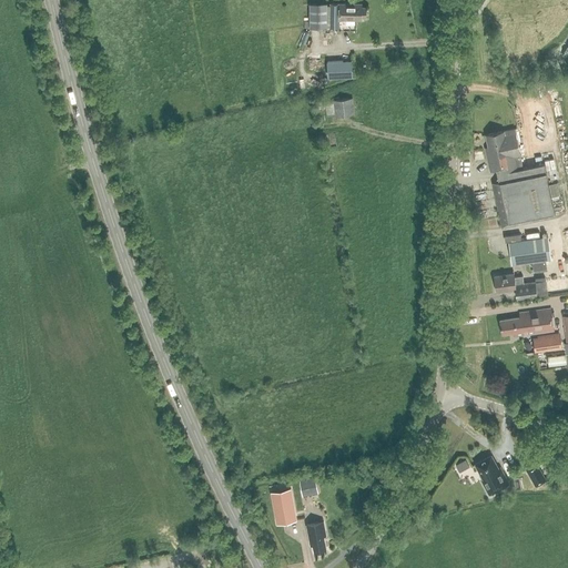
[(327,28),(327,3),(308,4),(310,29),(327,28)]
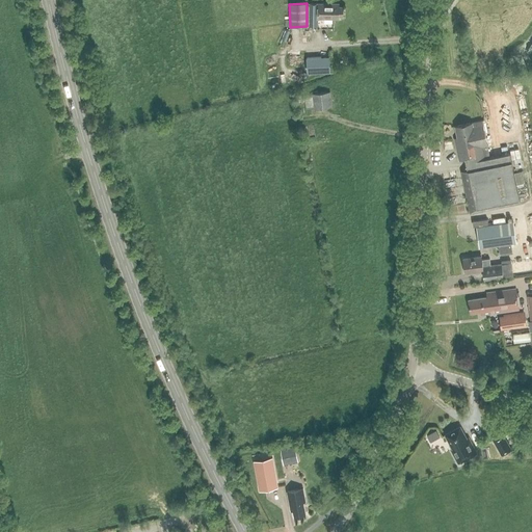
[(309,27),(318,27),(318,19),(339,19),(339,17),(342,17),(343,7),(338,7),(338,4),(318,4),(309,4),(309,27)]
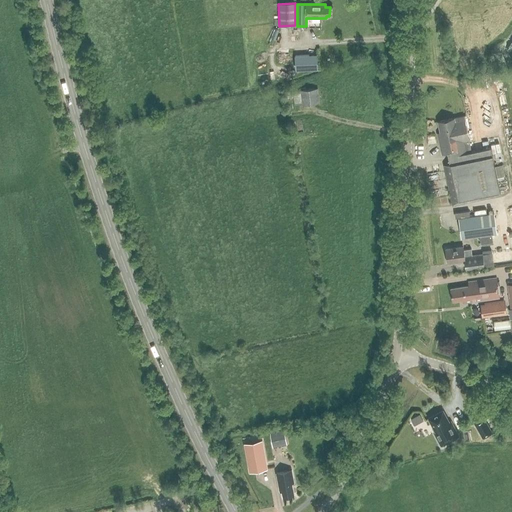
[(308,55),(293,55),(294,70),(308,69),(308,55)]
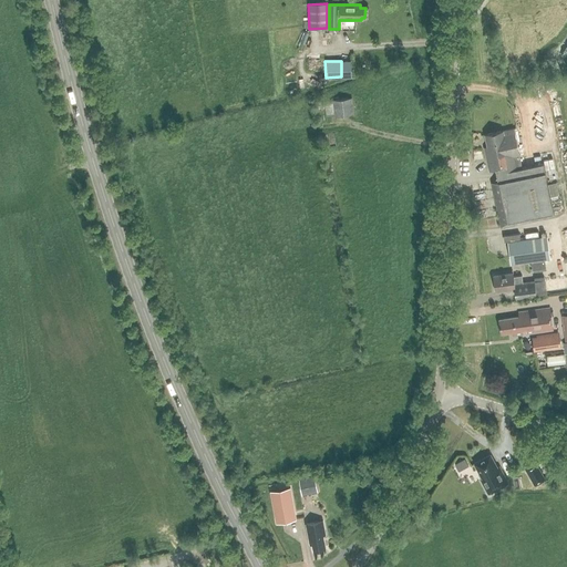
[(325,96),(317,98),(319,117),(354,113),(352,96),(325,100),(325,96)]
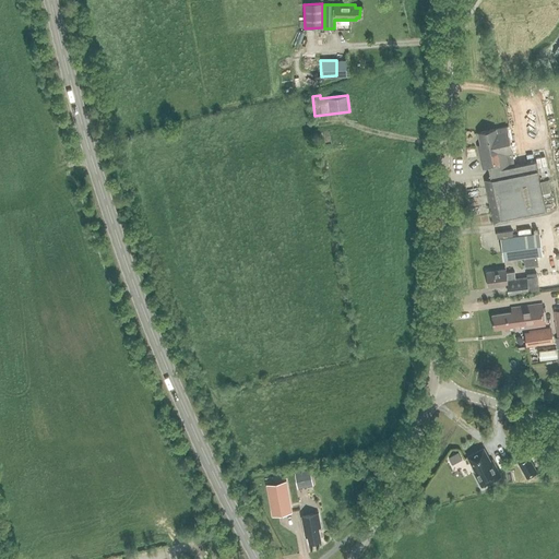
[(512,153),(508,130),(507,127),(478,133),(480,145),(477,146),(482,169),(488,168),(490,179),(484,180),(494,225),(547,213),(543,194),(551,192),(548,180),(539,182),(535,162),(514,166),(512,153)]
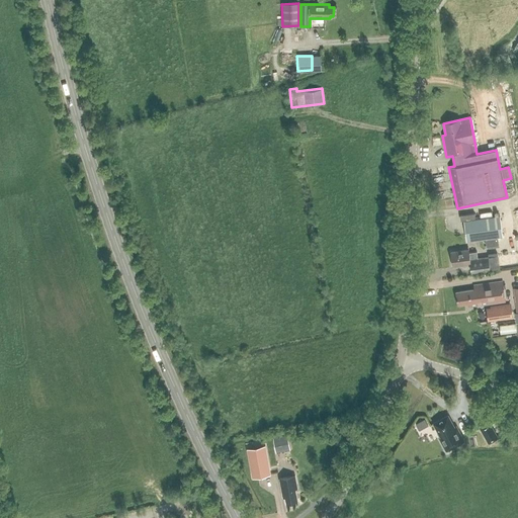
[(503,237),(500,216),(463,221),(466,242),(503,237)]
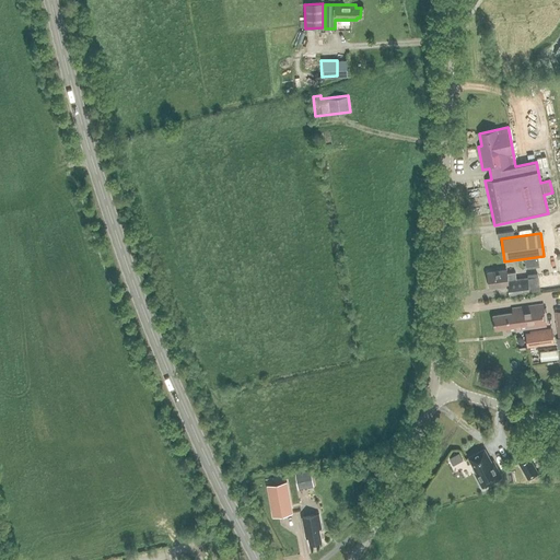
[(527,278),(516,279),(515,273),(508,275),(506,270),(488,272),(490,288),(509,286),(510,294),(511,298),(518,296),(518,293),(529,292),(527,278)]
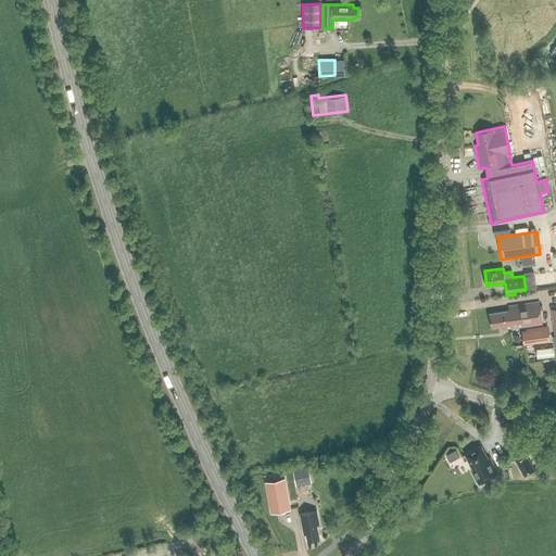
[(512,328),(542,324),(539,303),(508,307),(509,312),(490,314),(491,327),(505,325),(505,329),(512,328)]
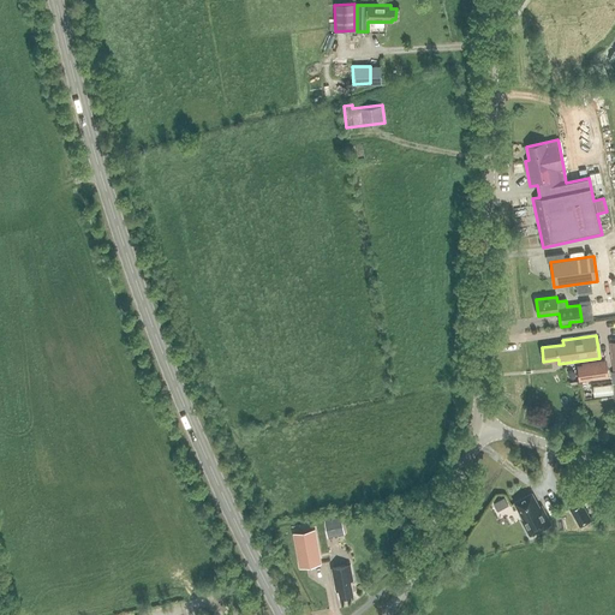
[(577,369),(578,381),(607,377),(605,365),(577,369)]
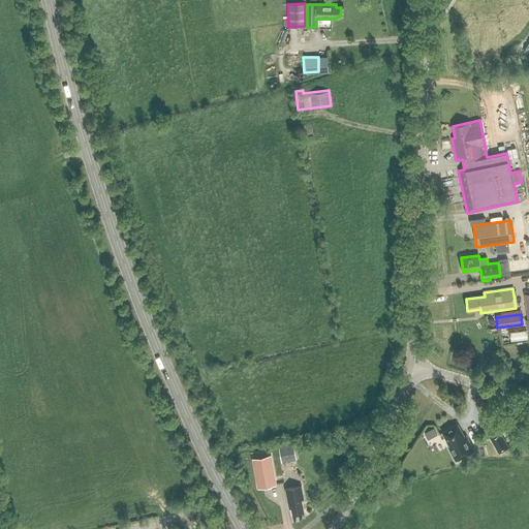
[(449,445),(450,446),(447,447),(456,462),(458,461),(472,454),(472,453),(474,452),(466,435),(463,436),(458,426),(443,433),(449,445)]
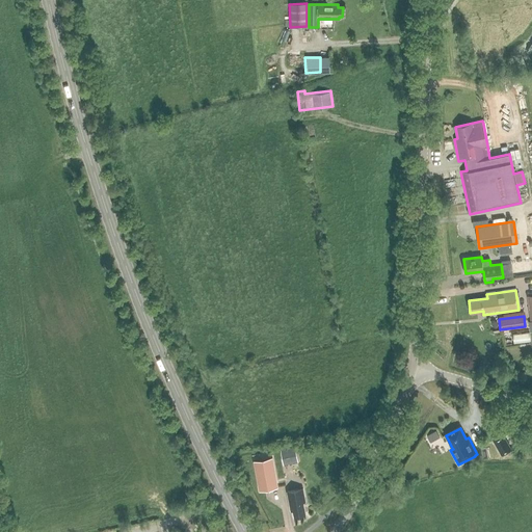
[(441,430),(428,434),(431,443),(444,437),(441,430)]
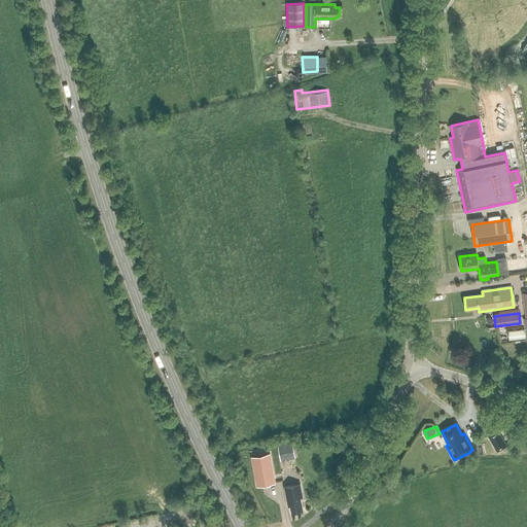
[(488,434),(497,452),(506,447),(497,429),(488,434)]
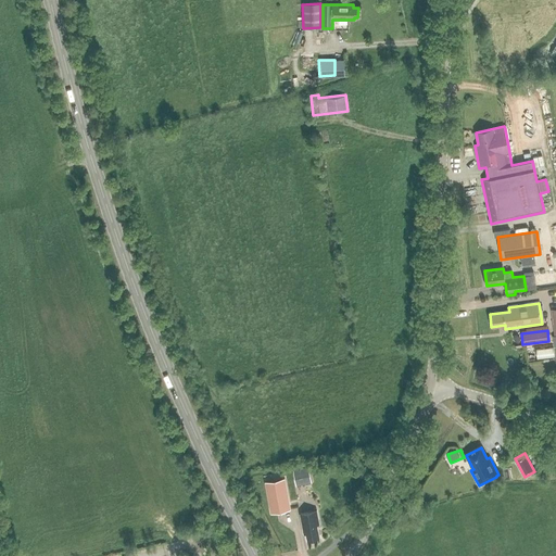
[(308,468),(295,470),(298,483),(311,481),(308,468)]
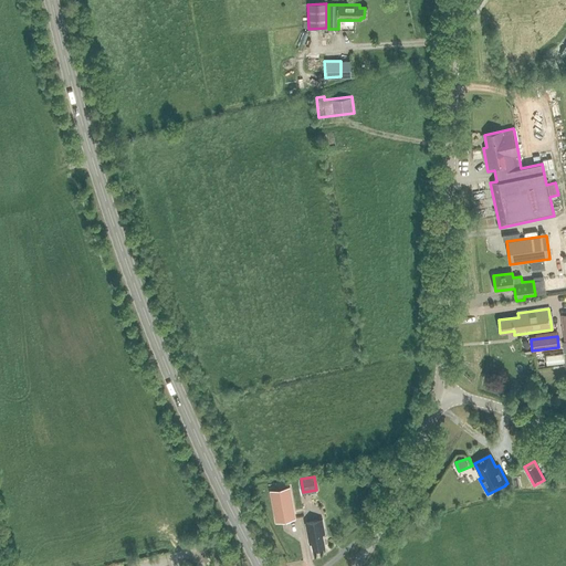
[(270,490),(275,522),(295,519),(289,486),(270,490)]
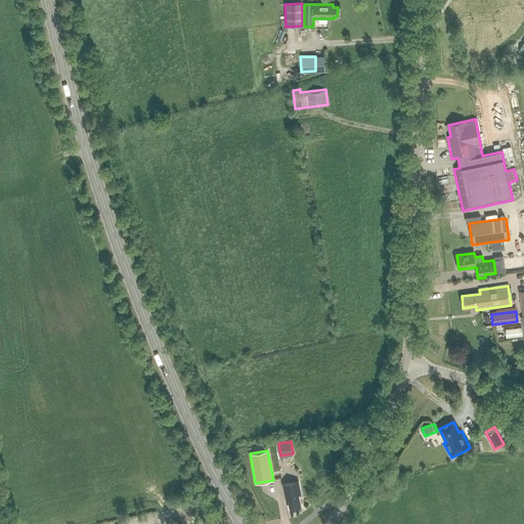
[(298,481),(282,484),(287,504),(289,503),(290,510),(301,507),(299,494),(301,494),(298,481)]
